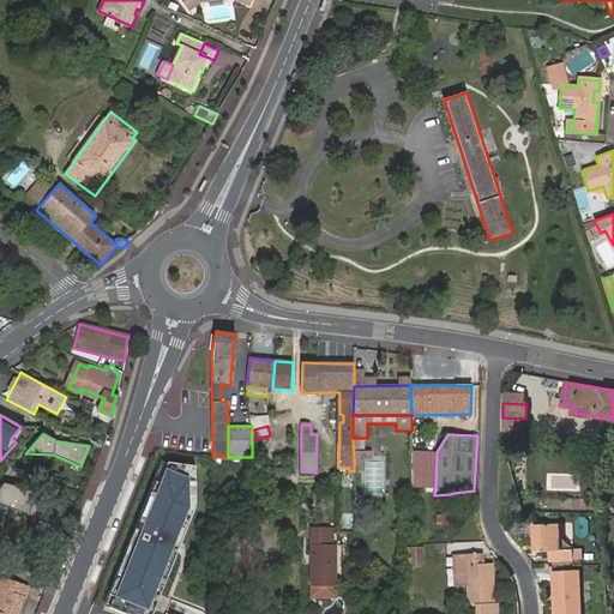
[(413,451),(411,488),(435,488),(437,452),(413,451)]
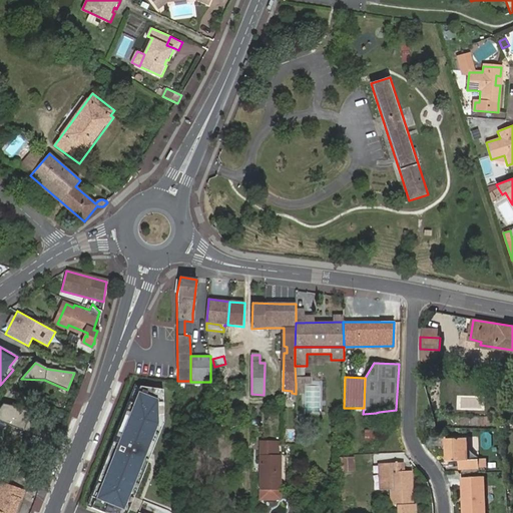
[(162,387),(138,384),(132,401),(128,400),(90,494),(94,496),(90,506),(105,512),(126,512),(163,422),(162,387)]
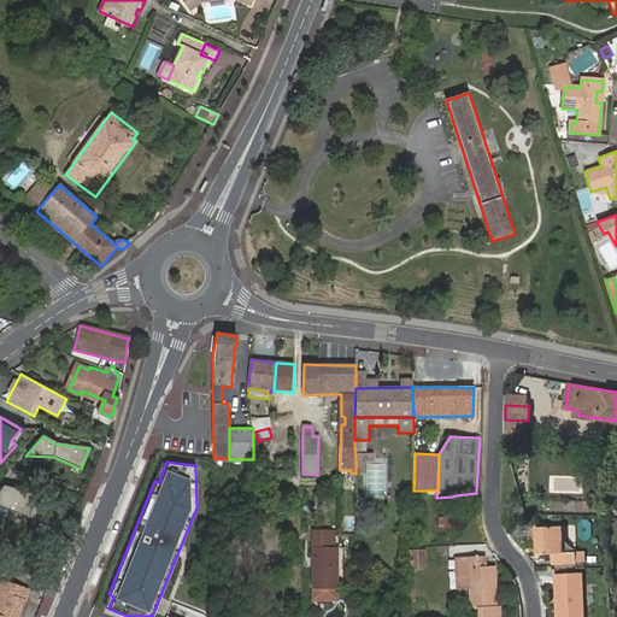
[(39,493),(3,485),(0,487),(0,506),(57,530),(64,513),(39,493)]
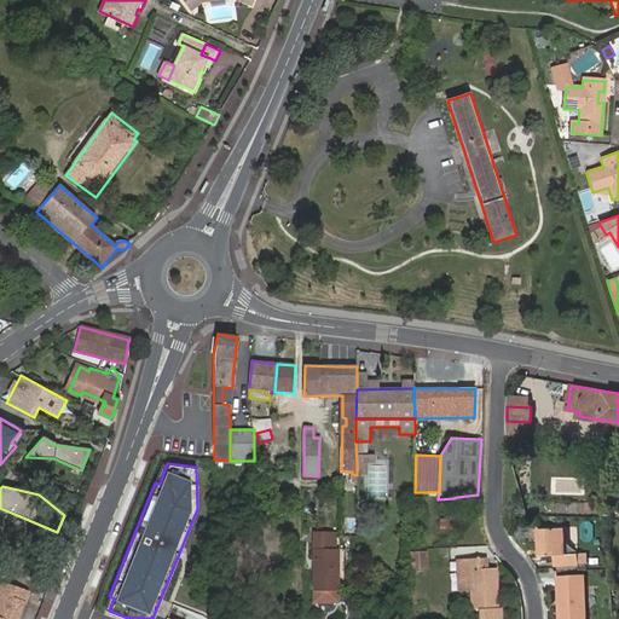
[(346,489),(343,507),(356,508),(357,490),(346,489)]
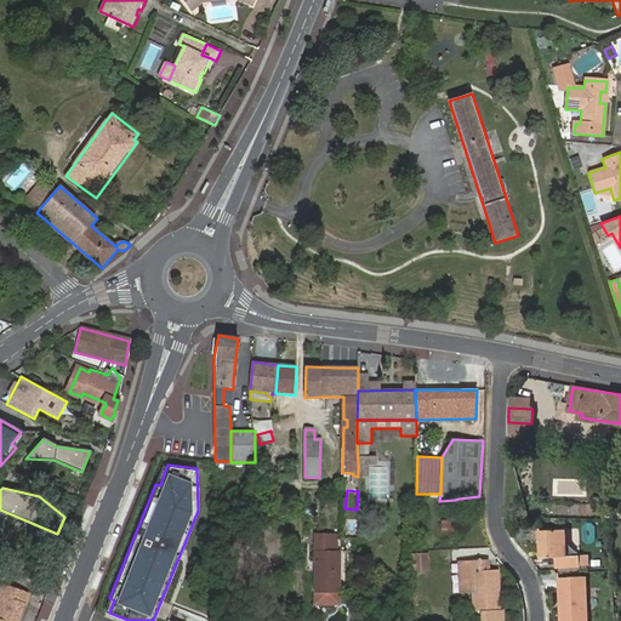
[(454,522),(440,520),(440,531),(454,533),(454,522)]
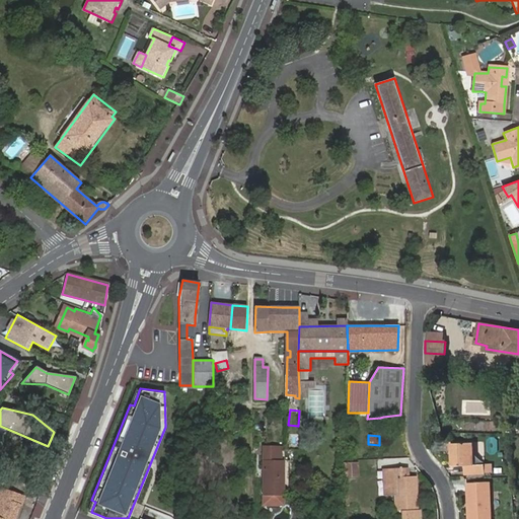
[(471,446),(470,442),(451,443),(451,447),(452,464),(464,464),(465,472),(486,471),(485,464),(474,464),(473,446),(471,446)]
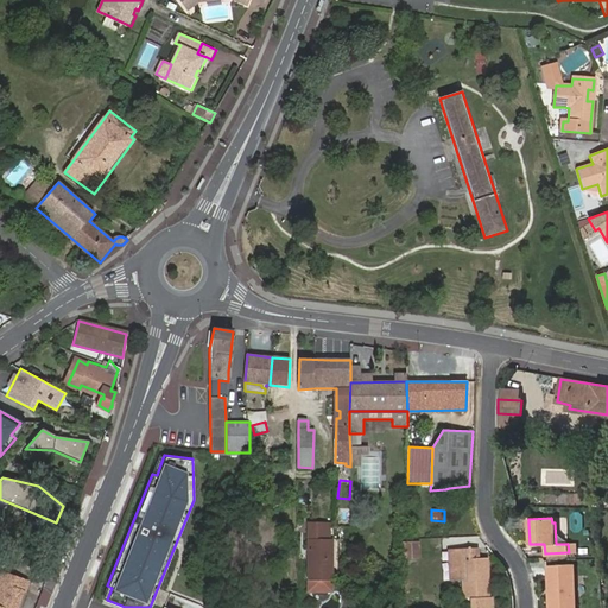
[(324,539),(324,524),(310,524),(309,580),(331,581),(333,540),(329,540),(324,539)]
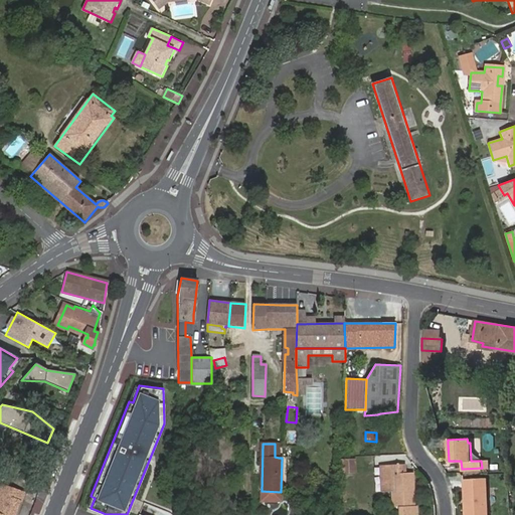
[(343,458),(343,473),(356,473),(355,458),(343,458)]
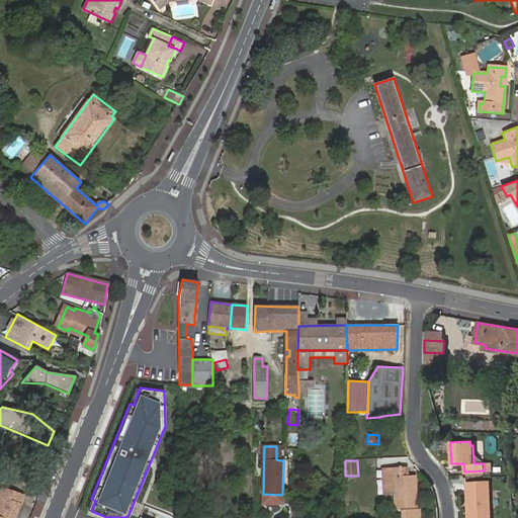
[(407,473),(406,465),(392,466),(394,508),(416,508),(415,473),(407,473)]
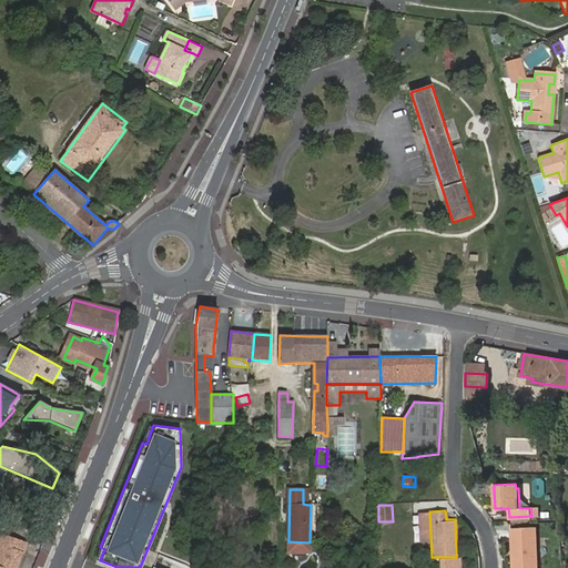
[(513,567),(536,567),(535,528),(511,529),(513,537),(516,537),(516,555),(513,555),(513,567)]
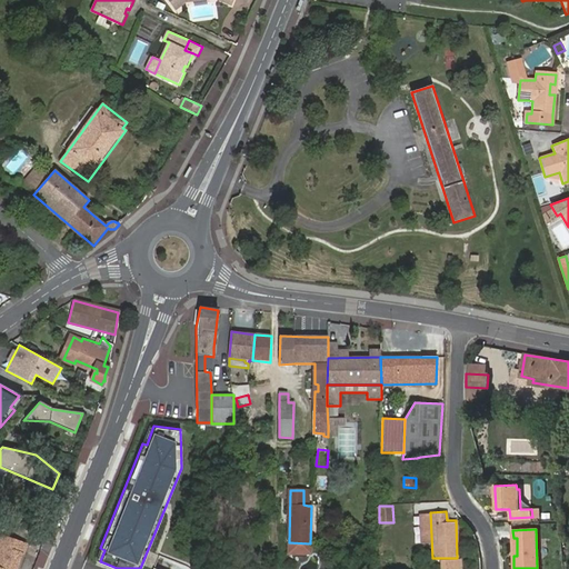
[(15,568),(20,555),(22,555),(26,546),(2,537),(0,543),(0,568),(15,568)]
